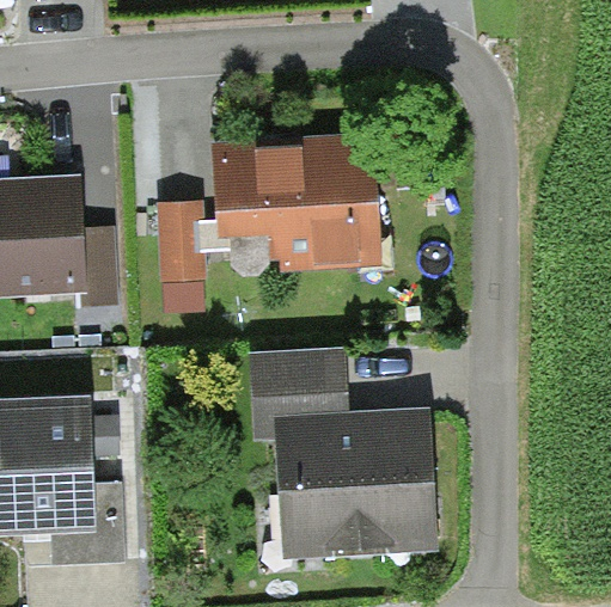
[(374,133),(211,141),(215,219),(217,239),(228,239),(272,237),(273,259),(281,259),(282,270),(382,264),(374,133)]
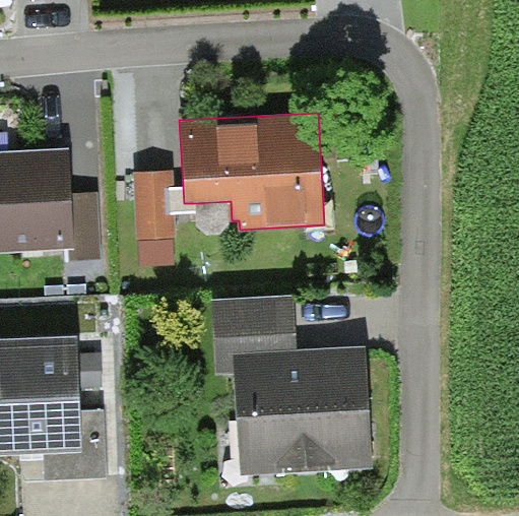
[(68,148),(0,151),(0,252),(69,249),(73,249),(71,192),(68,148)]
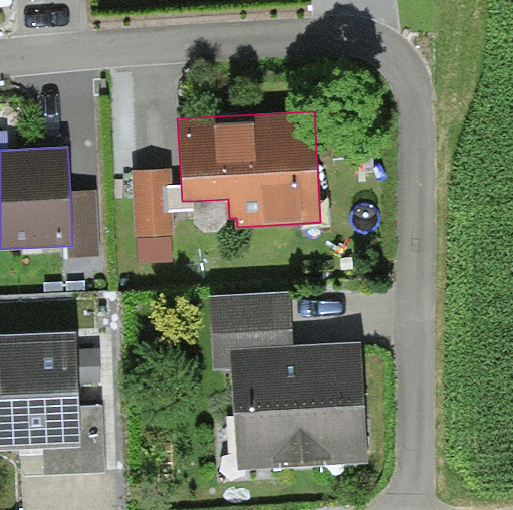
[(172,167),(132,169),(135,236),(174,235),(173,210),(164,210),(163,185),(173,184),(172,167)]
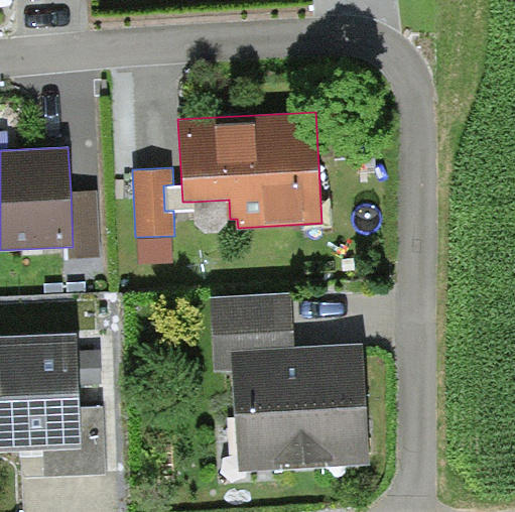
[(173,184),(163,185),(164,211),(173,211),(194,210),(192,202),(182,202),(181,184),(173,184)]
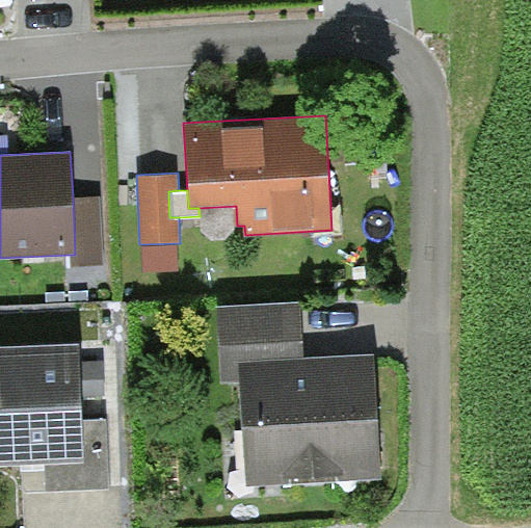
[(103,263),(99,195),(73,196),(75,255),(71,255),(71,264),(103,263)]
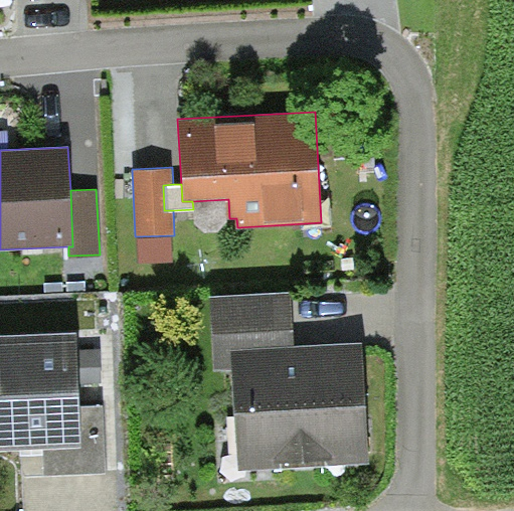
[(230,350),(293,346),(289,291),(209,296),(214,368),(232,367),(230,350)]
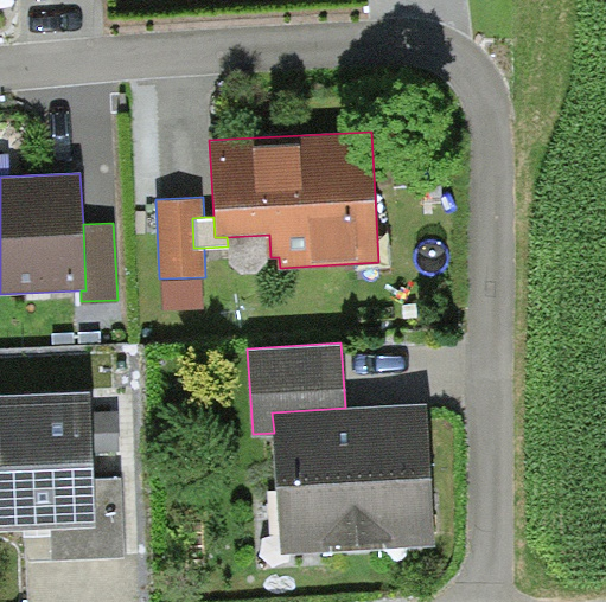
[(0,533),(51,531),(94,530),(93,478),(88,394),(0,397),(0,533)]
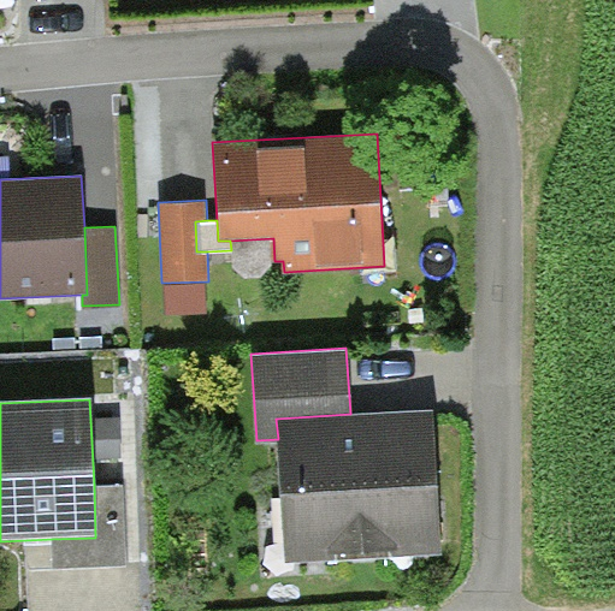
[(278,439),(285,564),(441,555),(432,409),(368,413),(350,414),(276,419),(278,439)]
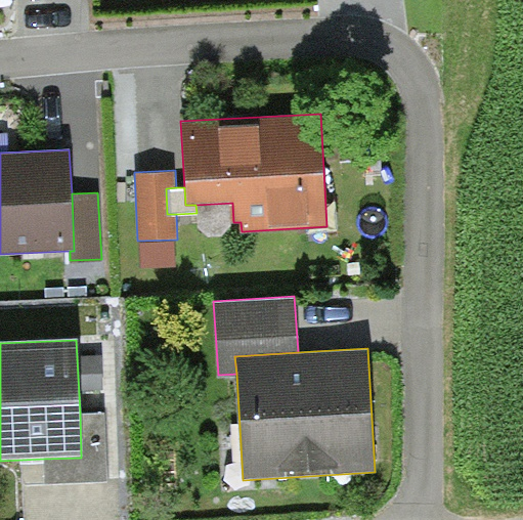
[(103,412),(80,413),(81,458),(44,459),(45,482),(105,480),(103,412)]
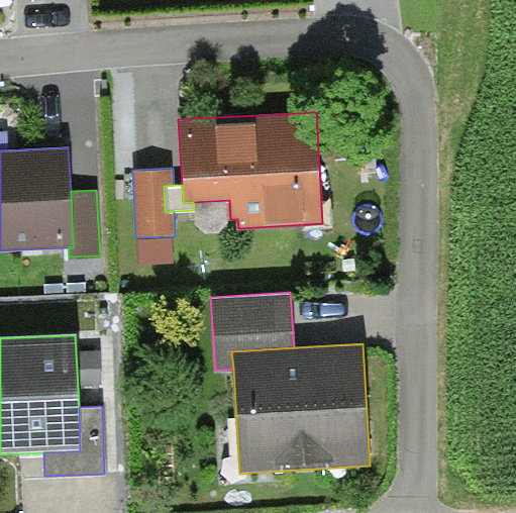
All buildings are outlined.
